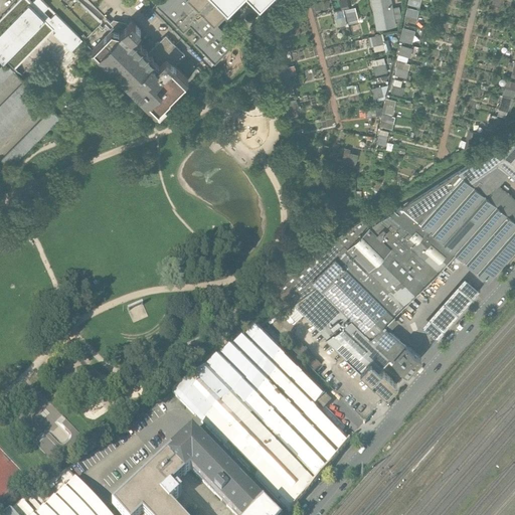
[(28,0),(17,0),(0,18),(0,58),(3,61),(4,62),(13,71),(53,30),(56,33),(54,35),(72,53),(83,41),(41,0),(35,0),(32,3),(30,1),(28,0)]
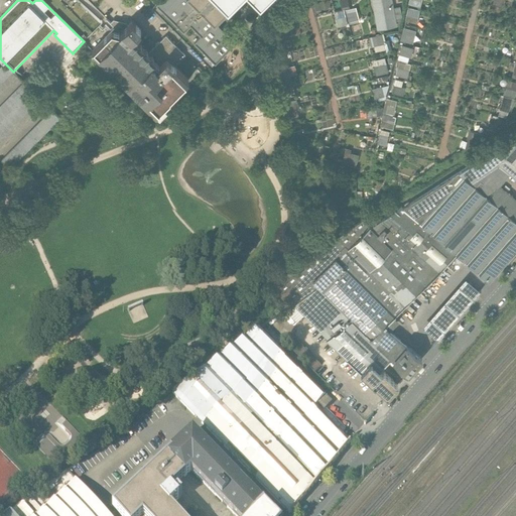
[(163,0),(156,7),(184,36),(191,30),(202,39),(195,46),(214,66),(234,45),(214,25),(219,20),(235,4),(238,0),(252,0),(261,9),(269,0),(163,0)]
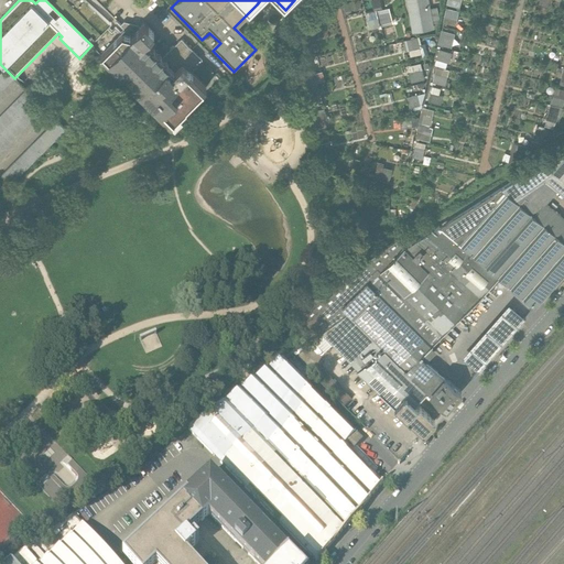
[(364,0),(371,29),(393,23),(387,0),(364,0)]
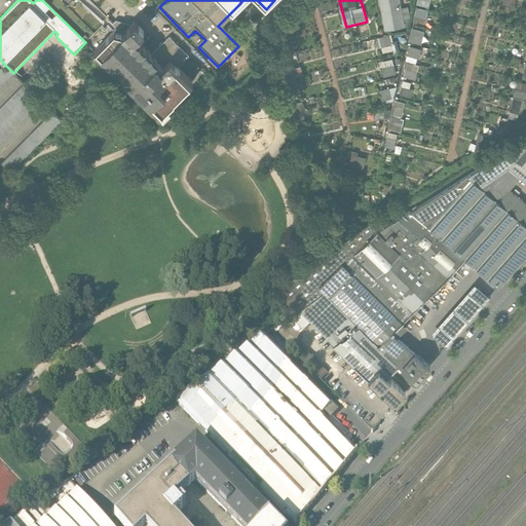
[(382,0),(386,29),(407,26),(403,0),(382,0)]
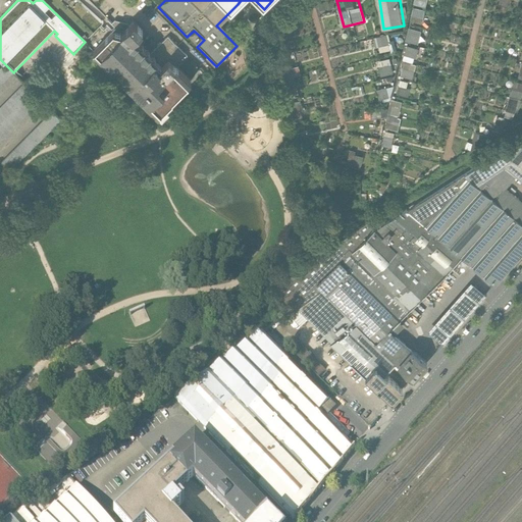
[(415,5),(414,17),(426,18),(427,6),(415,5)]
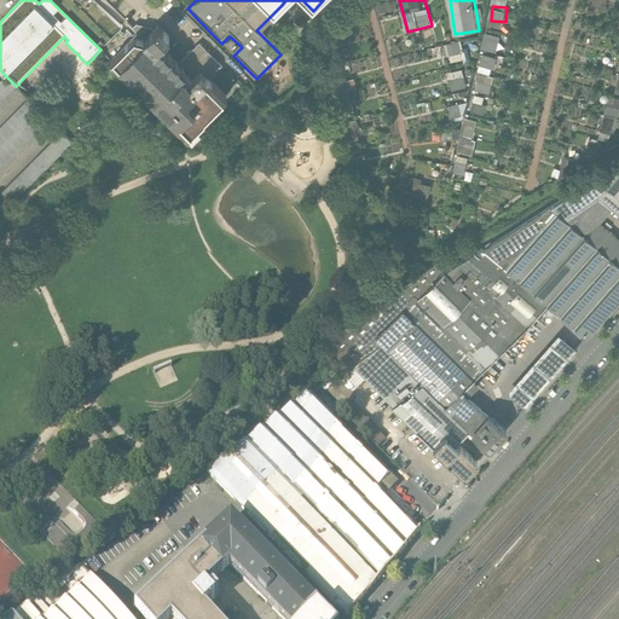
[(134,30),(138,34),(113,62),(145,94),(189,137),(226,98),(208,81),(224,68),(201,45),(181,64),(162,45),(173,34),(162,23),(154,29),(139,25),(134,30)]
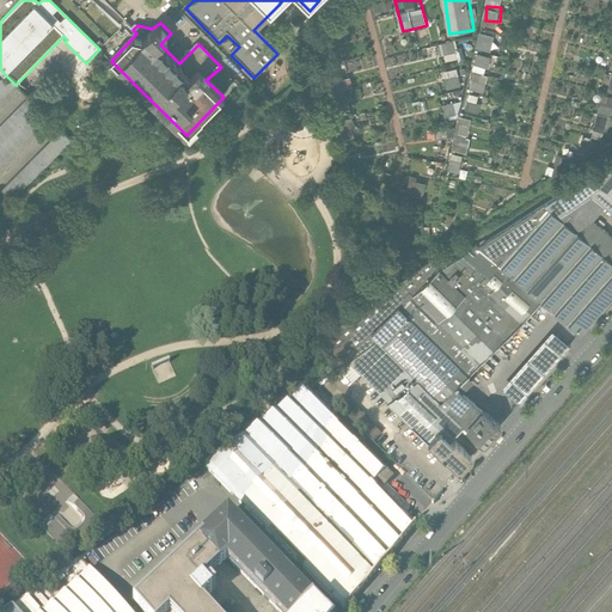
[(477,47),(494,50),(497,35),(482,31),(477,47)]
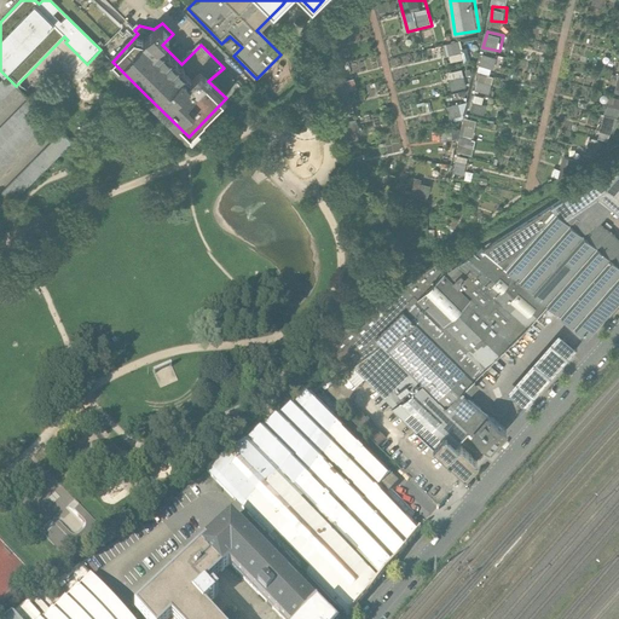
[(461,40),(446,42),(450,62),(464,59),(461,40)]
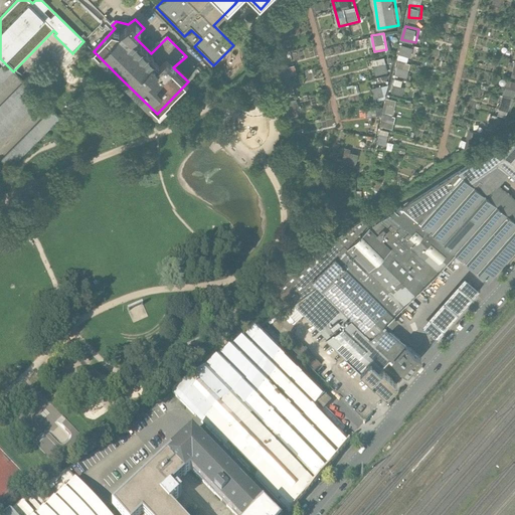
[(399,58),(411,61),(414,50),(418,51),(420,45),(403,40),(399,58)]
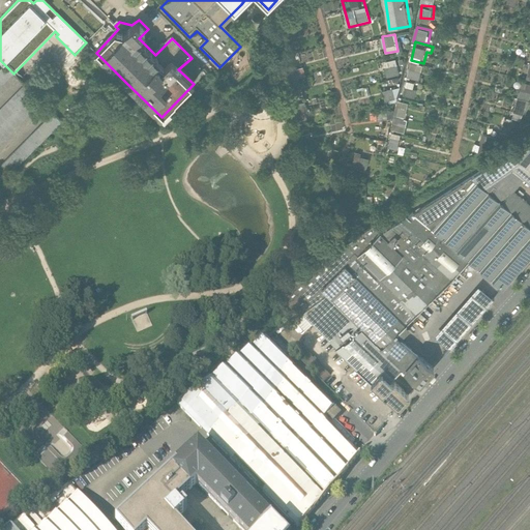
[(398,59),(385,62),(388,77),(401,74),(398,59)]
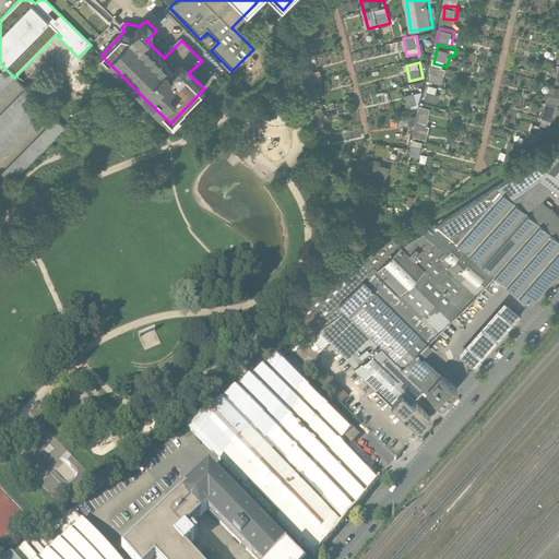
[(430,82),(442,84),(445,67),(433,64),(430,82)]
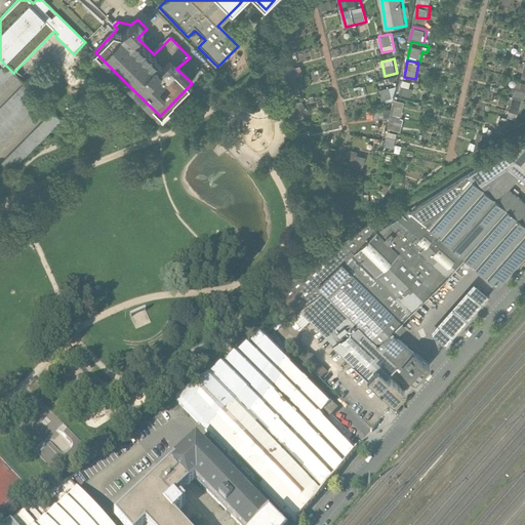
[(13,73),(4,64),(0,68),(0,86),(13,73)]
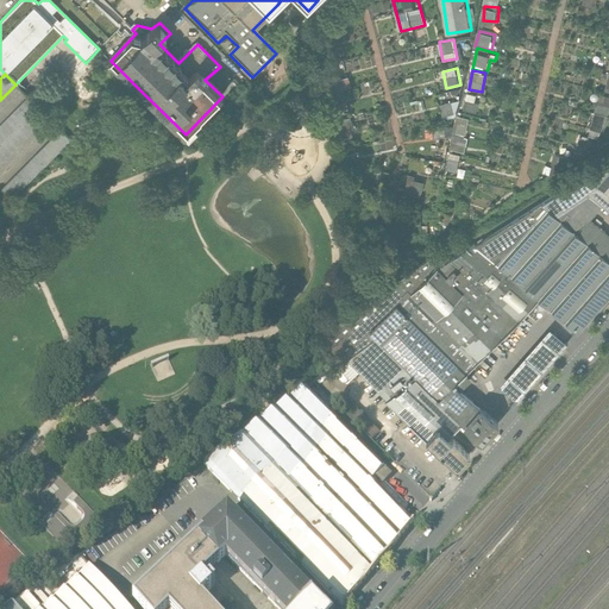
[(603,139),(608,123),(608,77),(588,132),(603,139)]
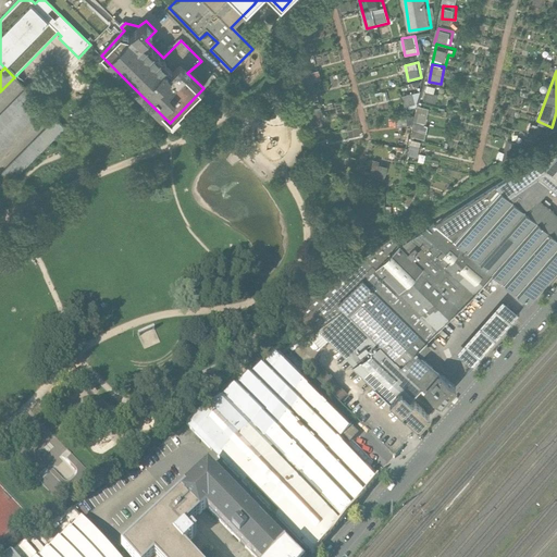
[(426,101),(437,102),(438,85),(426,85),(426,101)]
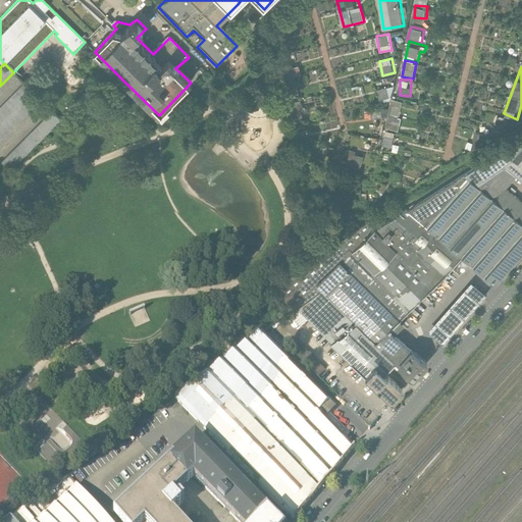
[(0,141),(41,100),(24,84),(0,107),(0,141)]
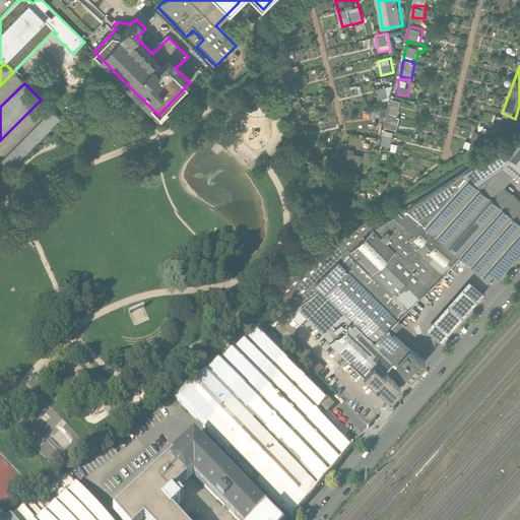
[(379,101),(393,100),(391,86),(378,87),(379,101)]
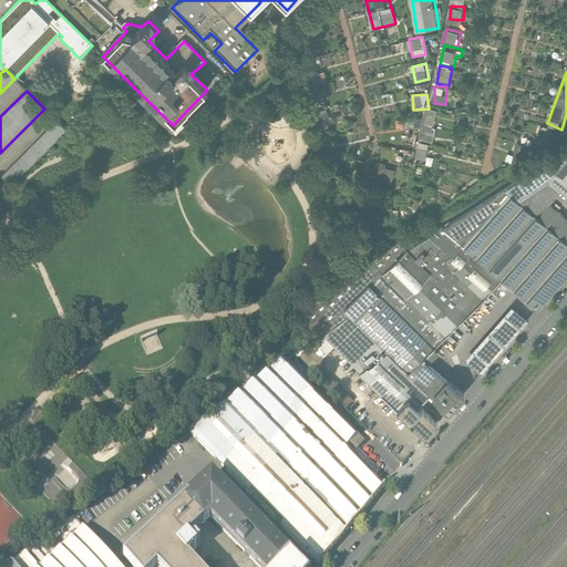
[(436,125),(437,109),(426,107),(424,123),(436,125)]
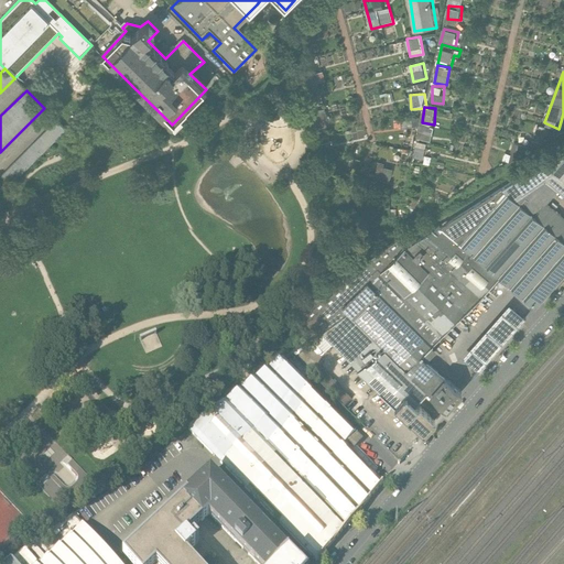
[(0,195),(66,130),(56,120),(0,175),(0,195)]
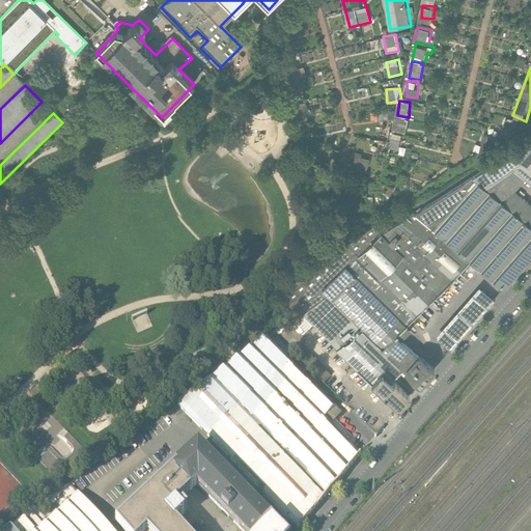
[(530,137),(472,176),(484,187),(512,167),(524,178),(530,184),(530,137)]
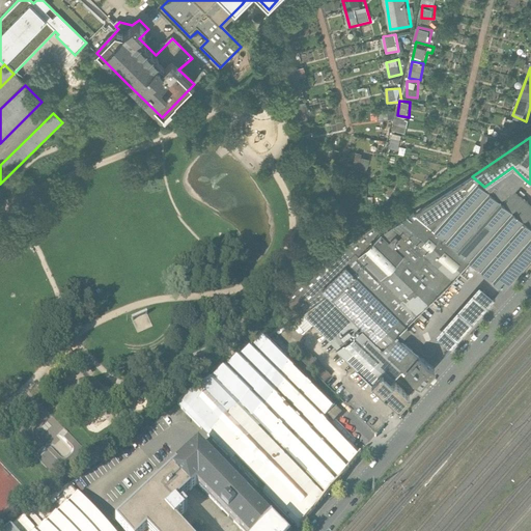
[(369,169),(370,157),(357,155),(355,167),(369,169)]
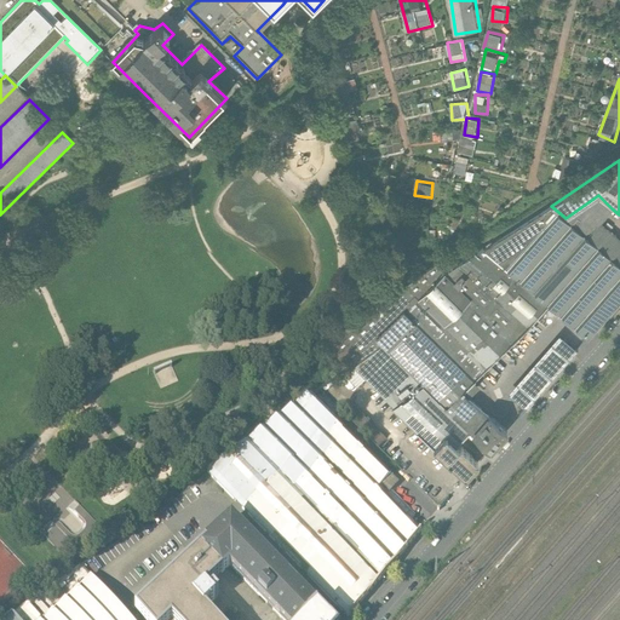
[(619,241),(600,223),(612,208),(598,195),(566,218),(619,267),(619,241)]
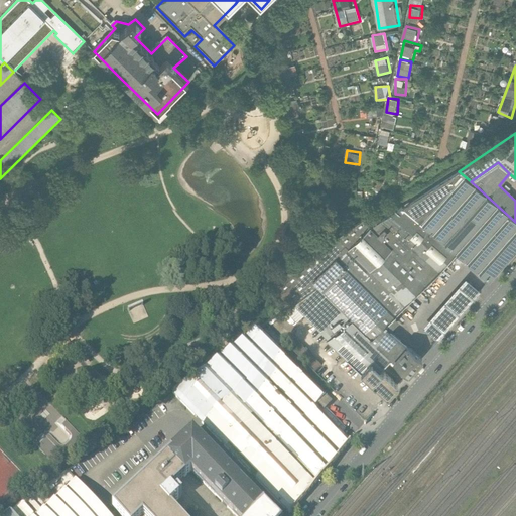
[(459,171),(403,208),(456,253),(489,283),(515,252),(515,222),(471,181),(459,171)]
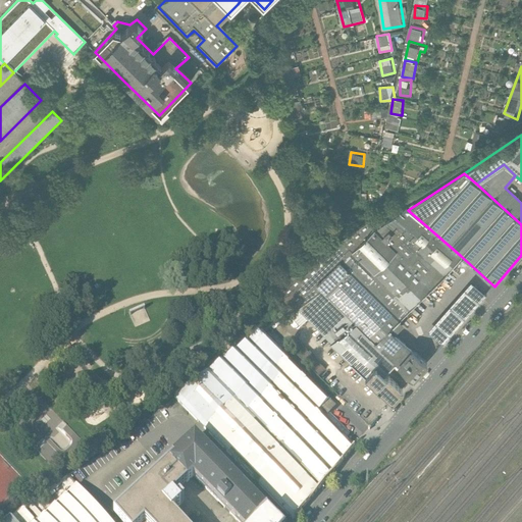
[(322,289),(356,323),(375,343),(387,329),(388,330),(399,320),(444,275),(461,256),(408,210),(406,209),(375,229),(373,228),(372,229),(373,229),(341,261),(340,260),(317,282),(322,289)]
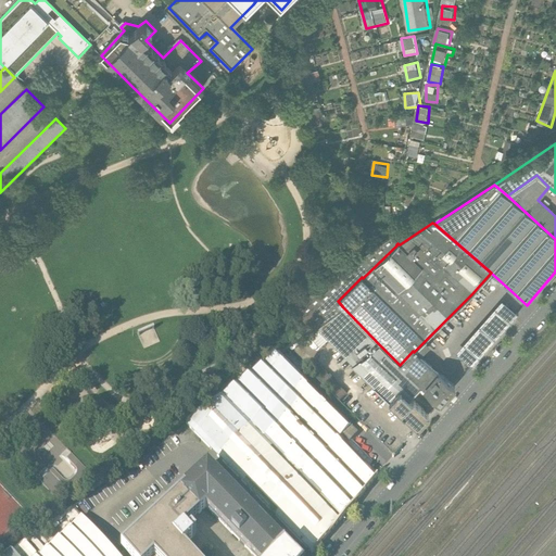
[(311,331),(316,328),(343,307),(338,301),(362,277),(363,278),(397,244),(396,244),(397,243),(391,236),(294,304),(311,331)]
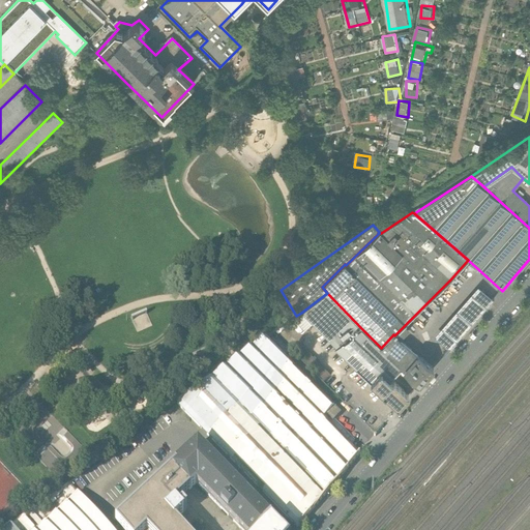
[(477,287),(434,336),(449,351),(493,300),(477,287)]
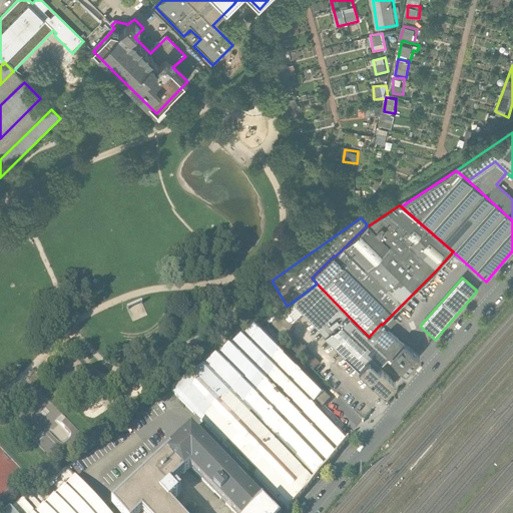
[(302,313),(326,337),(350,318),(317,284),(292,303),(302,313)]
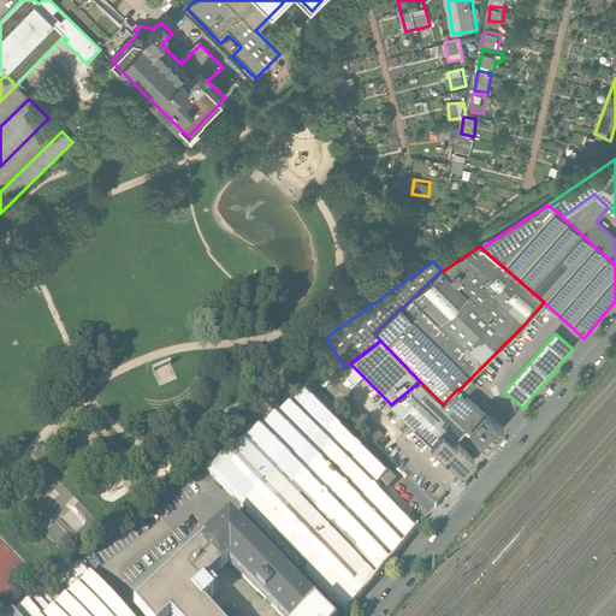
[(160,384),(178,375),(172,361),(154,368),(160,384)]
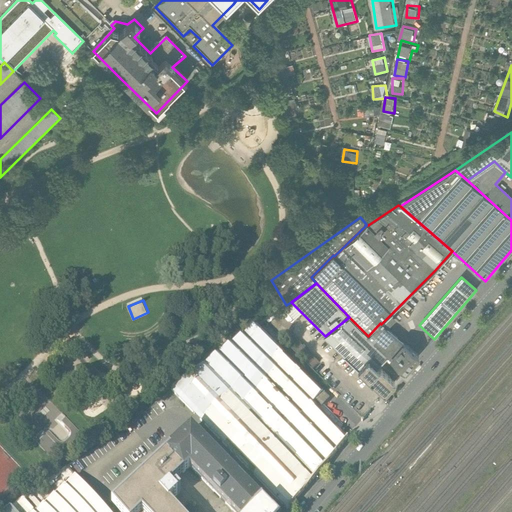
[(301,312),(291,302),(286,305),(283,308),(294,319),(301,312)]
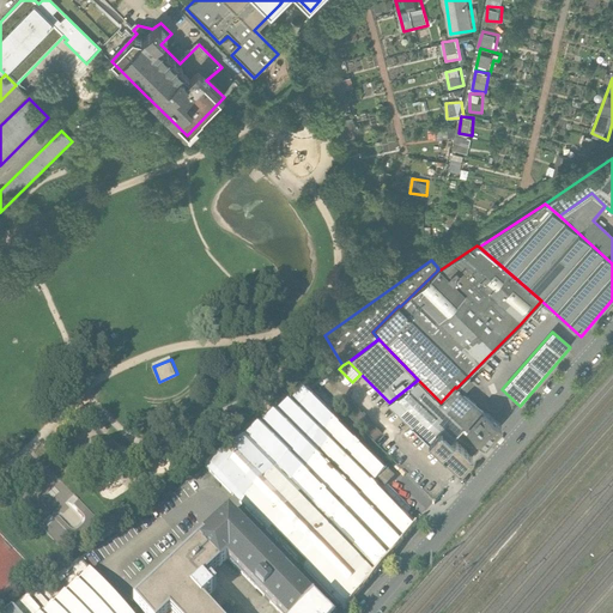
[(468,376),(456,388),(462,394),(474,382),(468,376)]
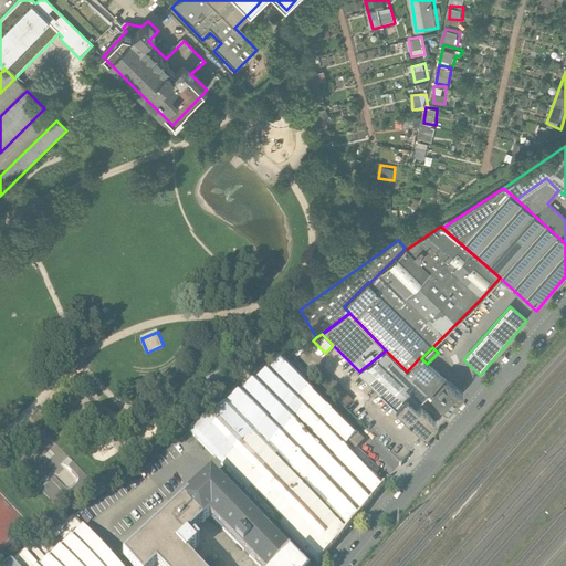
[(418,410),(416,407),(429,394),(407,371),(386,350),(359,371),(358,371),(425,437),(437,425),(420,409),(418,410)]
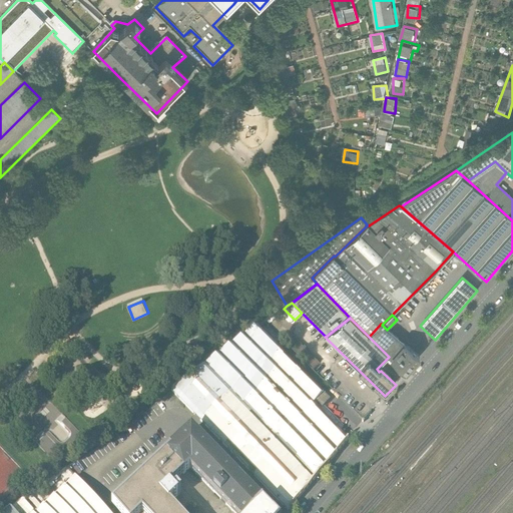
[(389,357),(405,374),(420,358),(387,330),(382,325),(381,324),(369,337),(389,357)]
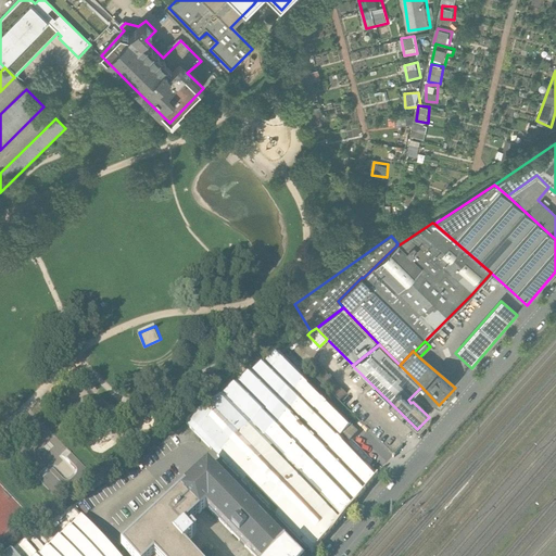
[(188,426),(315,554),(380,476),(370,467),(349,446),(342,441),(355,429),(280,353),(249,378),(227,395),(188,426)]
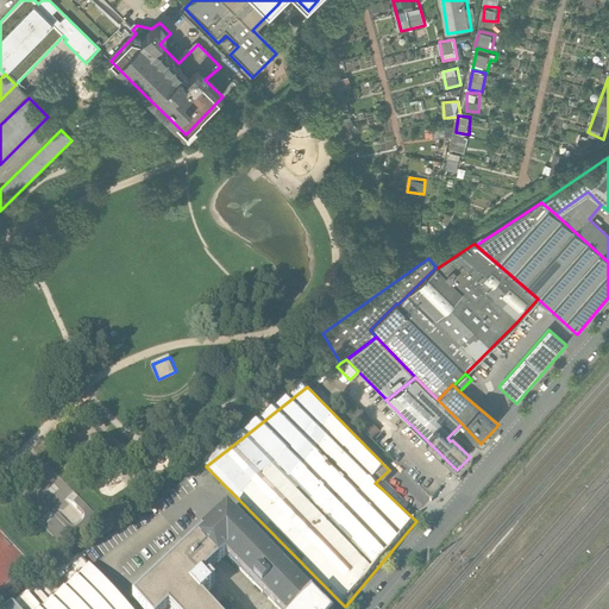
[(338,406),(372,439),(381,431),(346,397),(338,406)]
